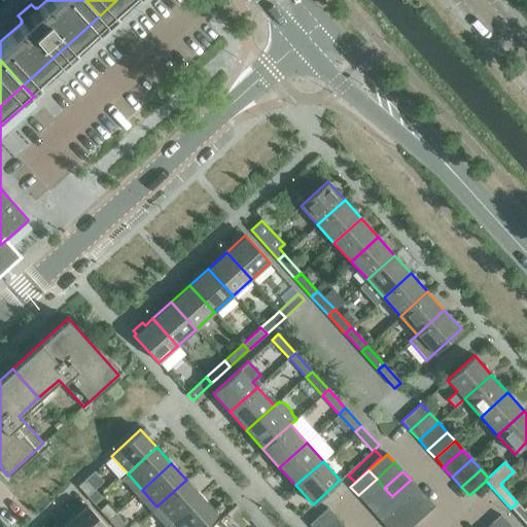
[(377,479),(358,495),(365,504),(384,488),(377,479)]
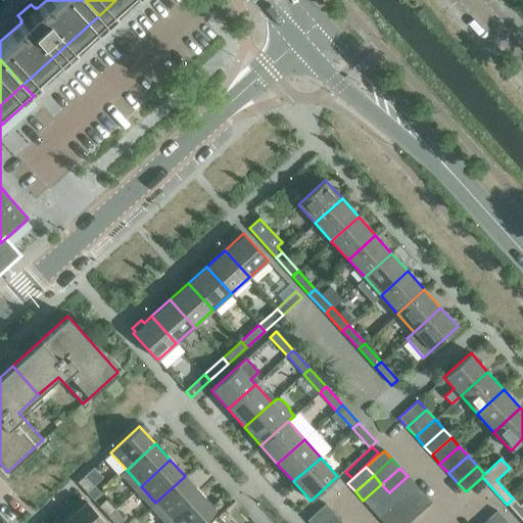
[(84,476),(78,482),(86,492),(93,486),(84,476)]
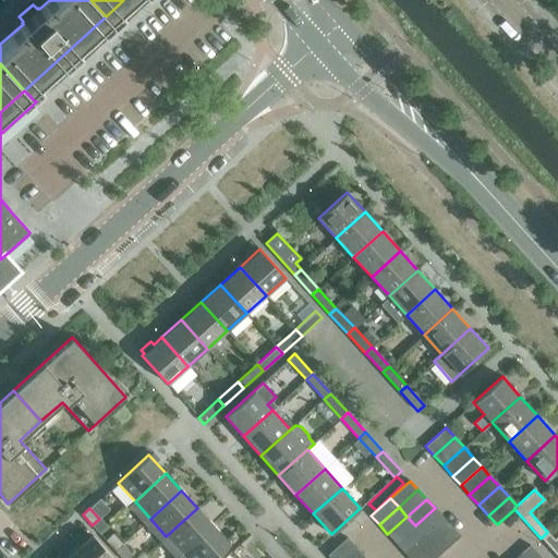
[(166,536),(182,554),(213,525),(197,508),(166,536)]
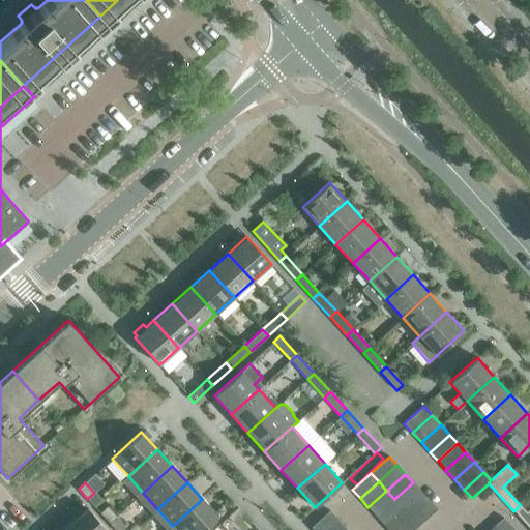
[(394,499),(402,507),(411,499),(420,491),(413,482),(394,499)]
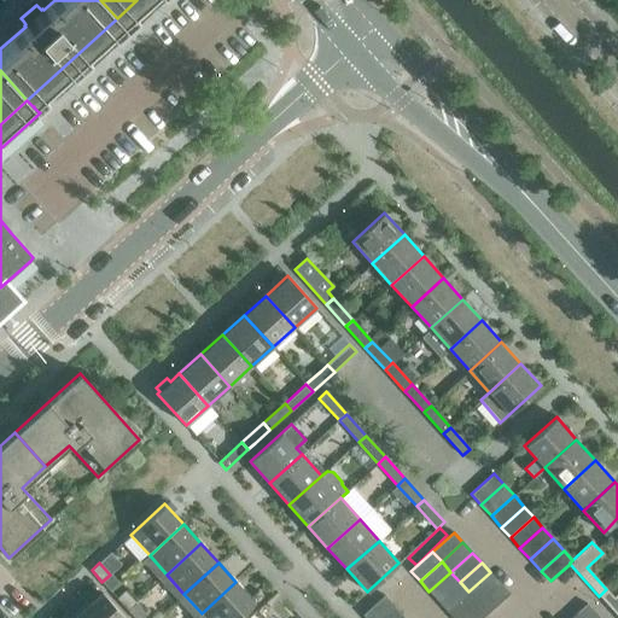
[(429,592),(438,601),(460,582),(450,572),(429,592)]
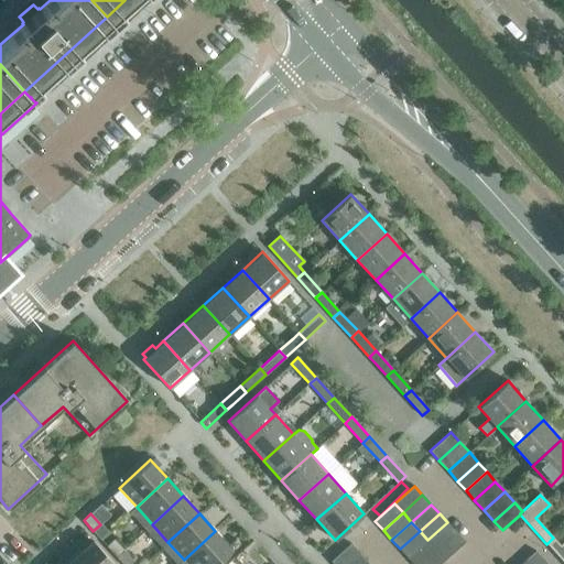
[(447,522),(437,531),(455,551),(465,541),(447,522)]
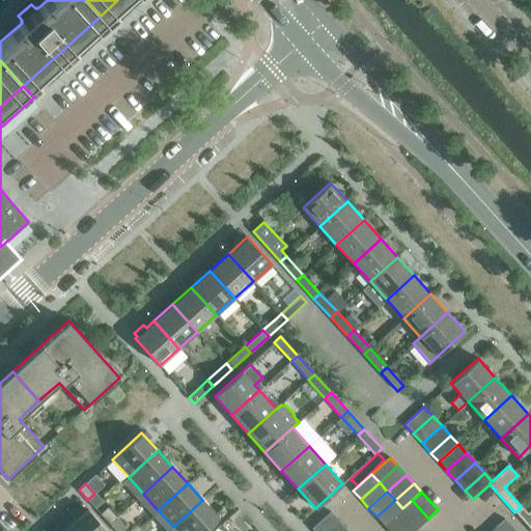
[(203,530),(218,518),(202,500),(173,527),(176,530),(203,530)]
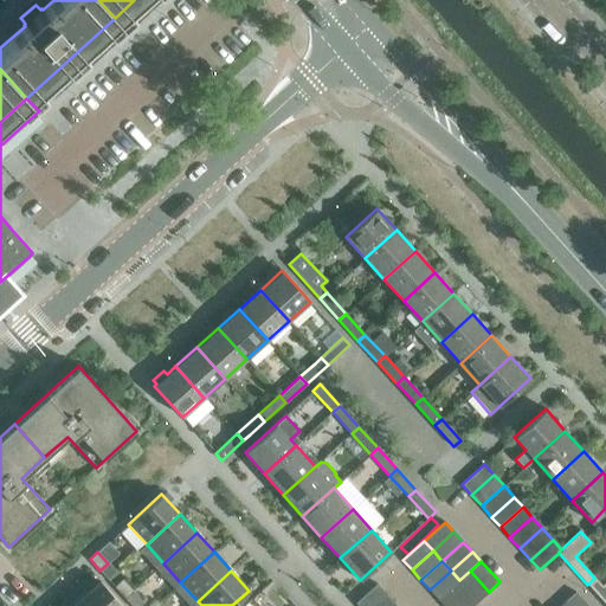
[(438,599),(449,590),(459,580),(451,571),(430,590),(438,599)]
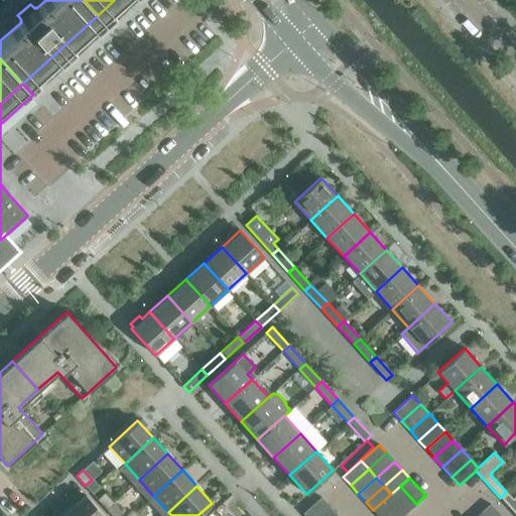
[(416,504),(400,486),(391,494),(407,512),(416,504)]
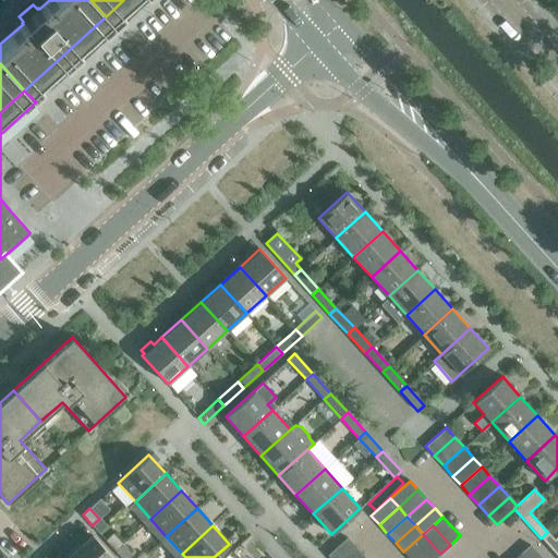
[(557,543),(547,532),(541,538),(557,556),(557,543)]
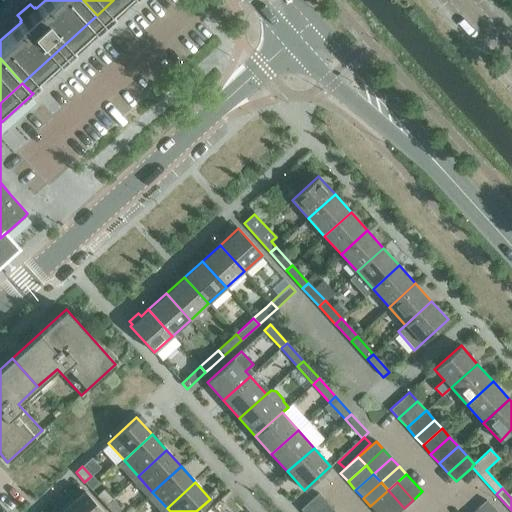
[(97,496),(105,505),(112,499),(104,490),(97,496)]
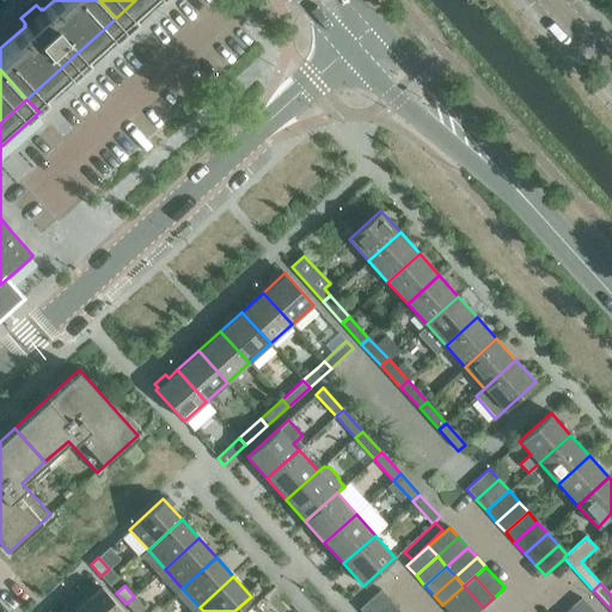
[(281,594),(274,586),(263,597),(270,604),(281,594)]
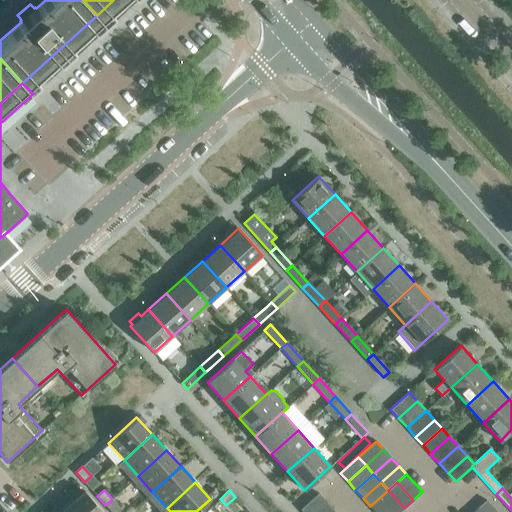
[(391,511),(398,511),(404,508),(388,490),(379,498),(391,511)]
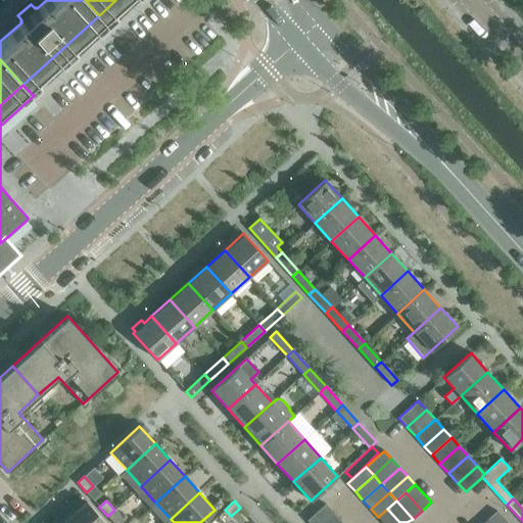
[(105,522),(87,502),(69,517),(75,522),(105,522)]
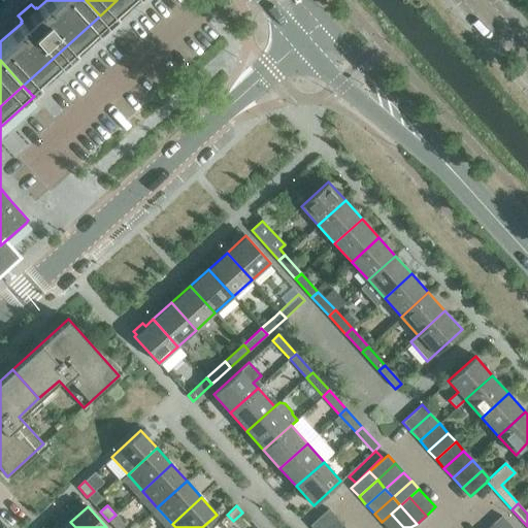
[(309,525),(311,527),(324,527),(336,517),(328,508),(309,525)]
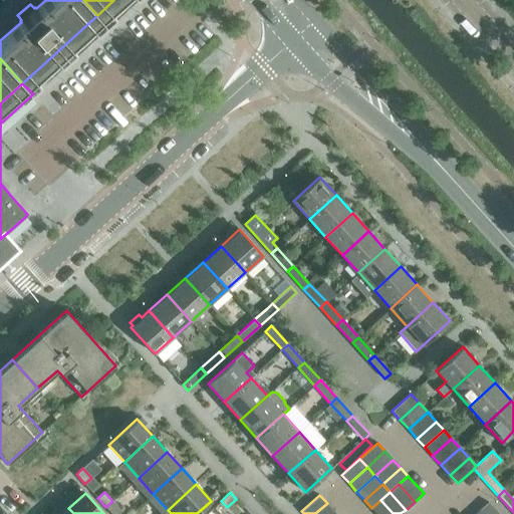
[(371,508),(376,513),(393,513),(380,500),(371,508)]
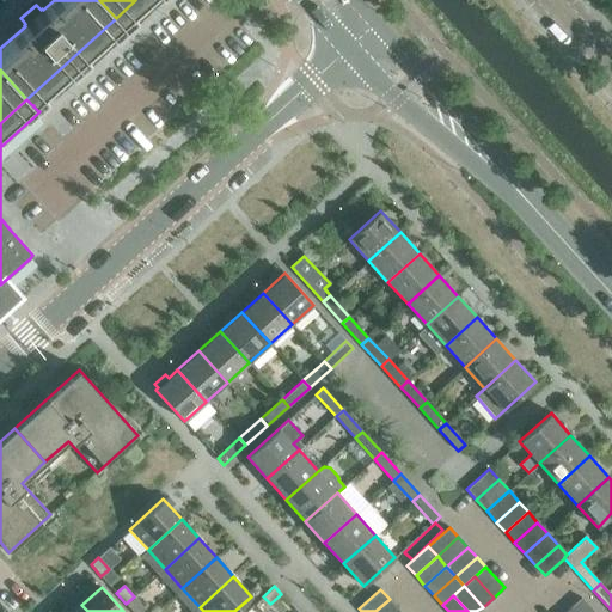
[(133,611),(140,611),(145,609),(134,597),(126,604),(133,611)]
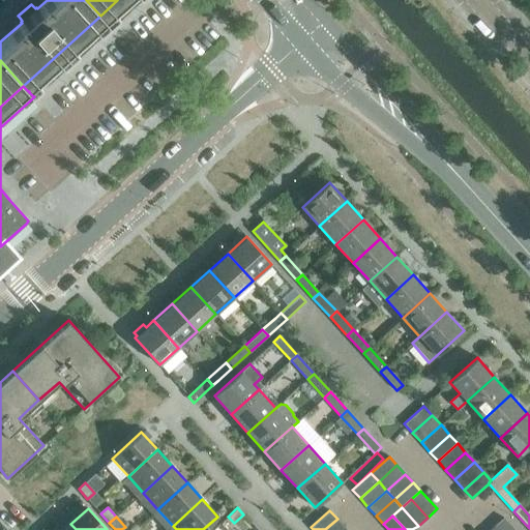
[(513,529),(503,518),(494,525),(498,529),(513,529)]
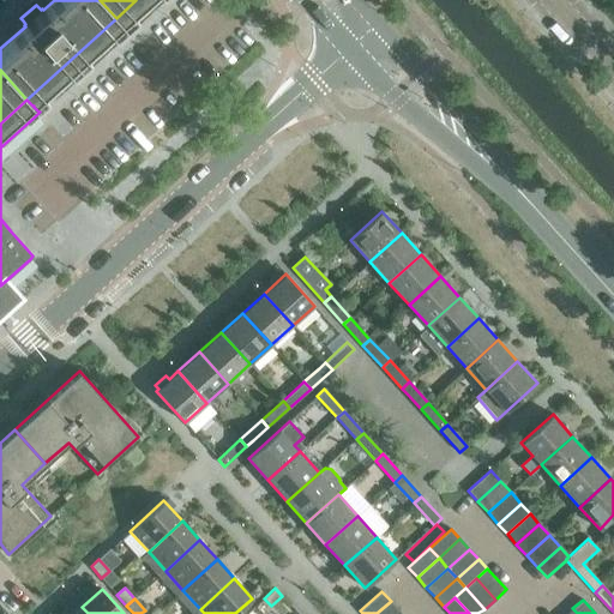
[(396,613),(399,612),(391,601),(377,613),(396,613)]
